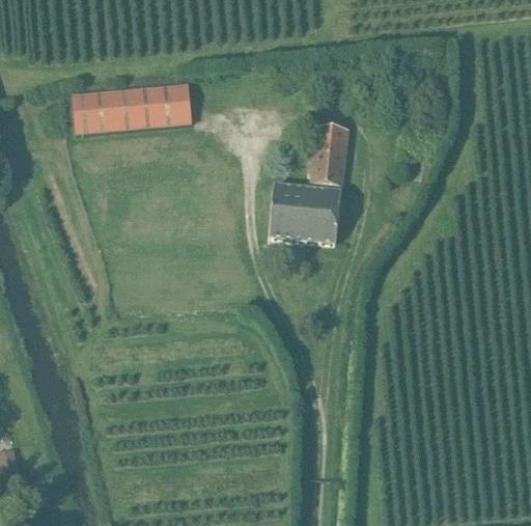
[(191,123),(188,84),(72,95),(75,135),(191,123)]
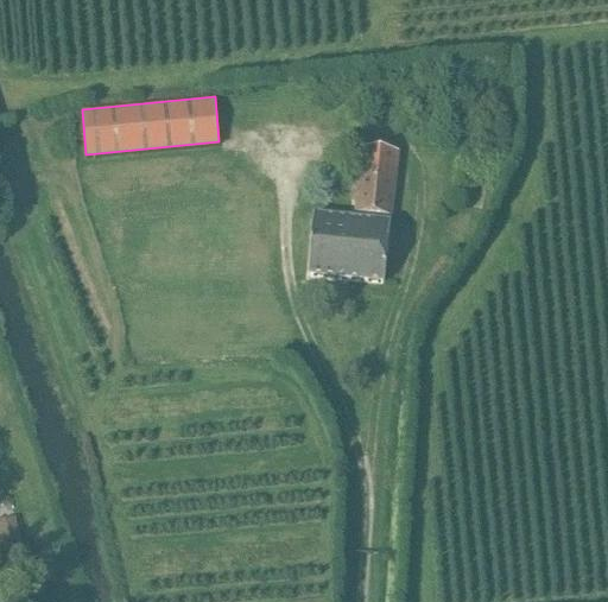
[(392,214),(399,150),(360,145),(354,210),(392,214)]
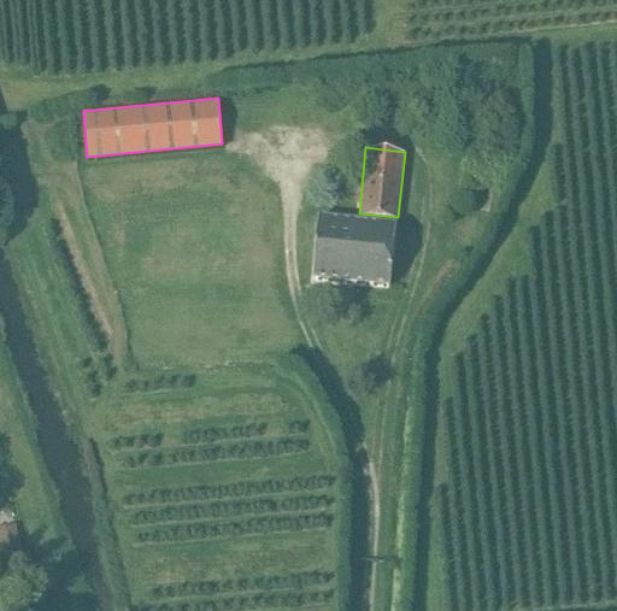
[(389,285),(389,282),(400,283),(401,265),(404,265),(406,248),(394,247),(395,224),(316,217),(311,277),(389,285)]
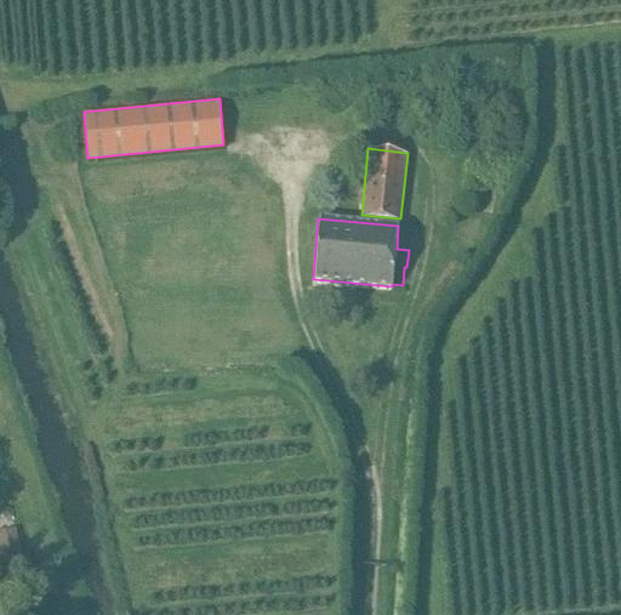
[(22,552),(15,524),(0,527),(0,552),(1,557),(22,552)]
